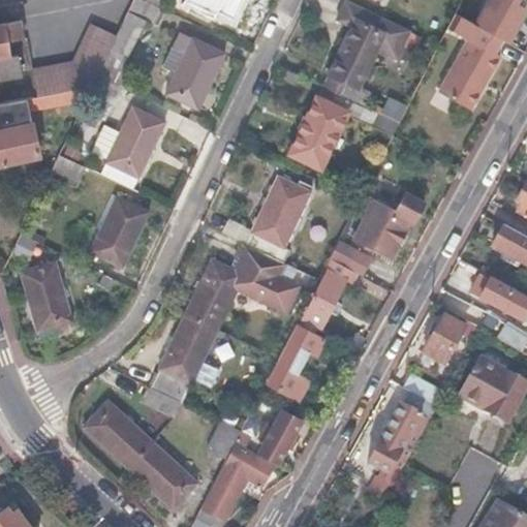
[(133,0),(119,32),(99,73),(93,87),(90,91),(117,103),(125,86),(123,85),(128,73),(121,69),(145,20),(156,25),(163,10),(142,0),(133,0)]
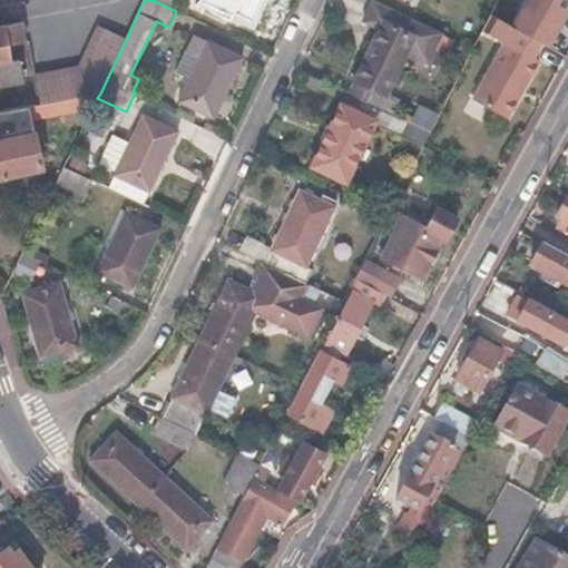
[(199,0),(198,3),(231,20),(238,5),(250,10),(257,8),(260,0),(199,0)]
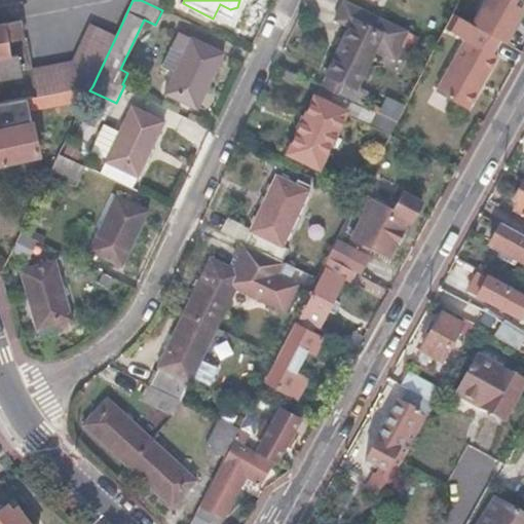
[(482,0),(472,21),(511,41),(523,15),(523,0),(482,0)]
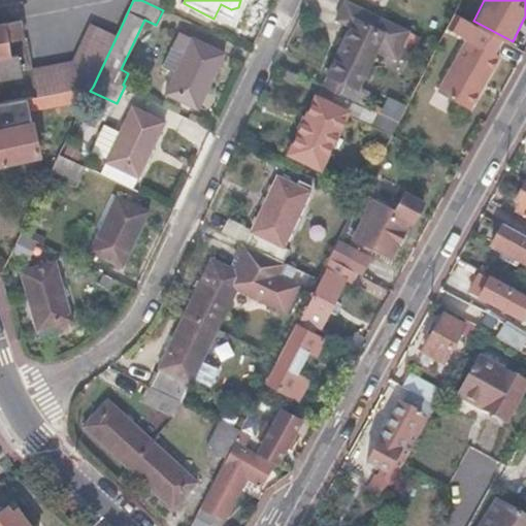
[(447,27),(466,37),(436,91),(469,107),(486,75),(498,54),(493,51),(500,36),(473,21),(455,10),(447,27)]
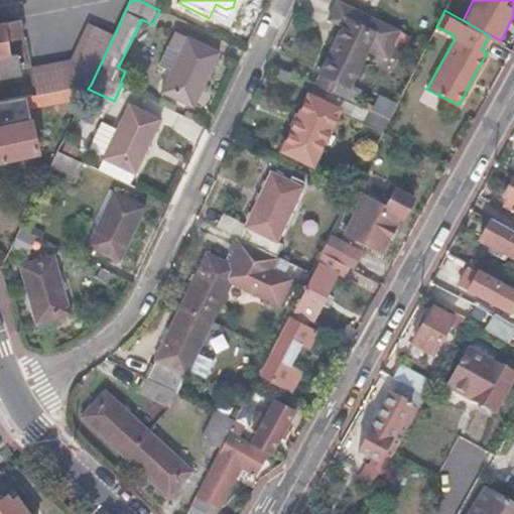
[(44,15),(8,21),(11,40),(27,37),(26,34),(47,30),(44,15)]
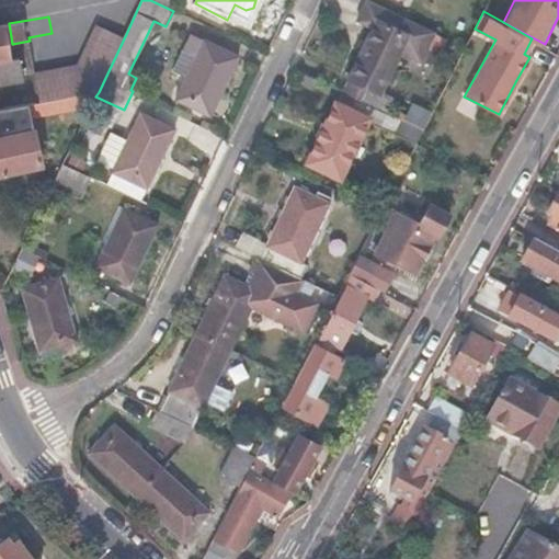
[(348,76),(352,78),(345,90),(340,102),(335,100),(306,160),(340,177),(368,120),(380,125),(388,111),(395,97),(381,90),(389,75),(405,81),(417,57),(401,49),(410,34),(377,18),(348,76)]
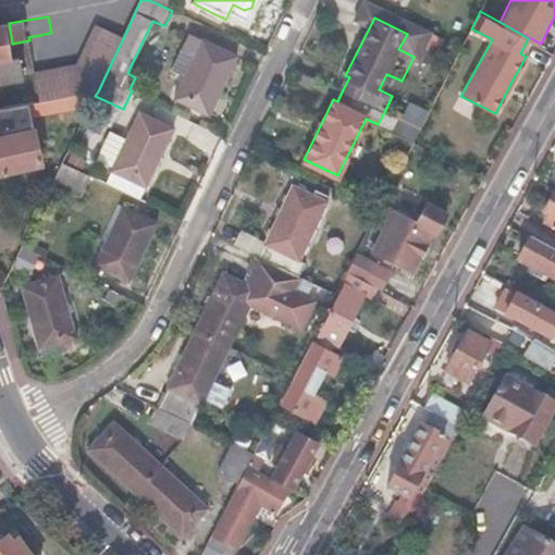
[(125,34),(98,21),(77,61),(37,70),(44,101),(56,99),(98,91),(105,77),(125,34)]
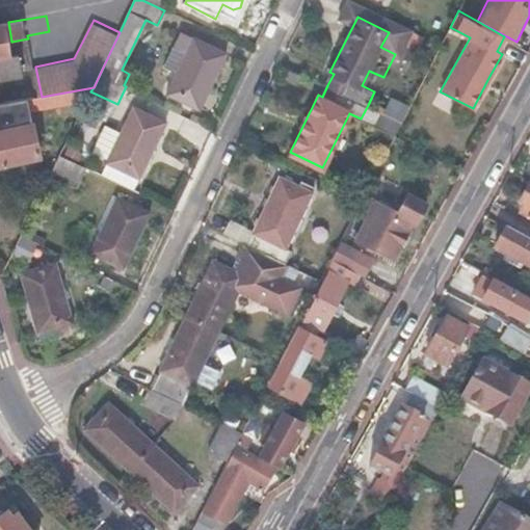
[(0,23),(0,79),(24,76),(21,55),(15,57),(11,42),(8,22),(0,23)]
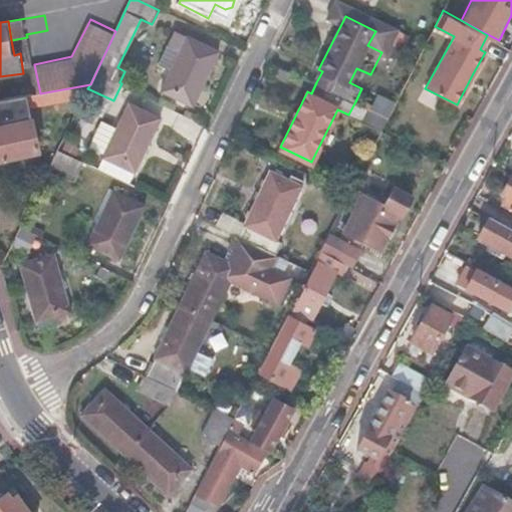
[(219,51),(178,30),(160,65),(173,71),(163,90),(193,104),(219,51)]
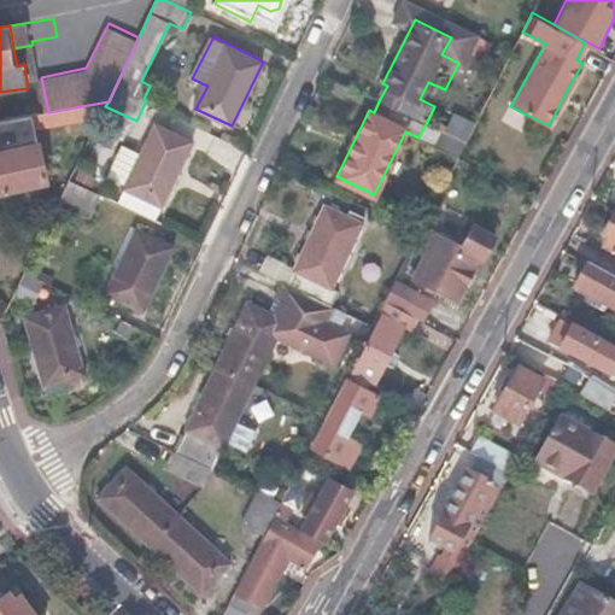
[(48,112),(41,113),(44,126),(64,122),(62,110),(48,112)]
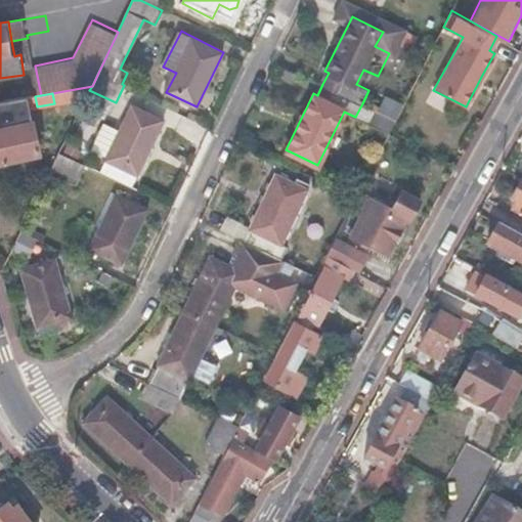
[(29,98),(0,102),(0,160),(0,163),(39,155),(29,98)]
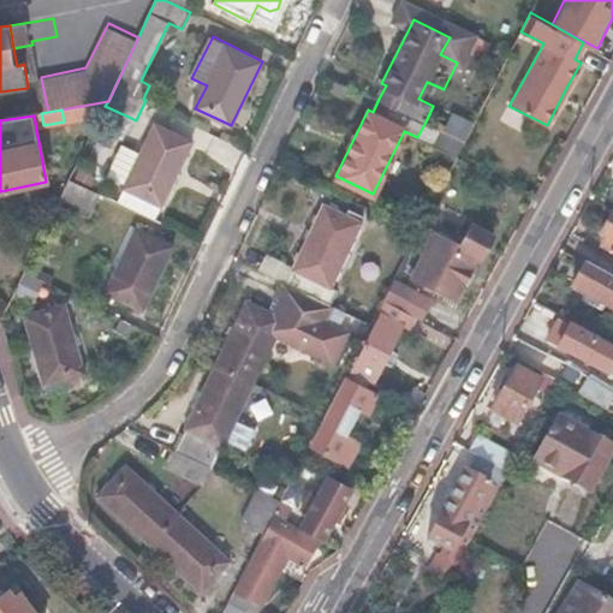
[(192,141),(158,124),(126,189),(161,206),(192,141)]
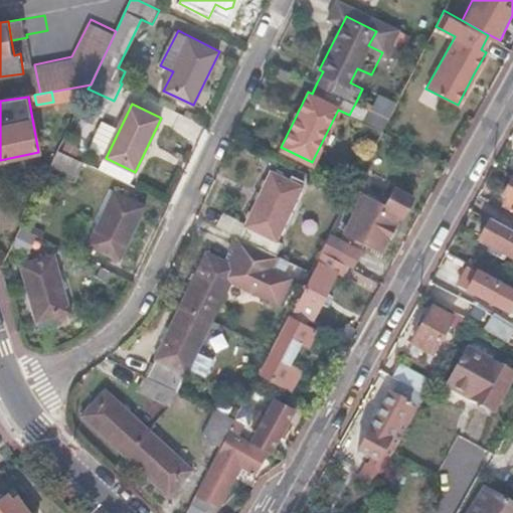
[(86,161),(59,148),(50,169),(74,181),(86,161)]
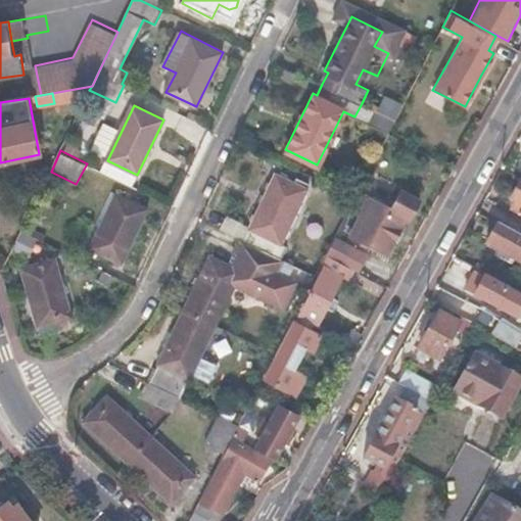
[(238,269),(210,255),(185,310),(149,382),(142,395),(172,412),(180,396),(215,324),(234,285),(287,311),(300,284),(282,276),(288,264),(283,261),(289,247),(282,244),(310,185),(296,179),(294,184),(275,175),(242,241),(246,243),(240,254),(244,257),(238,269)]
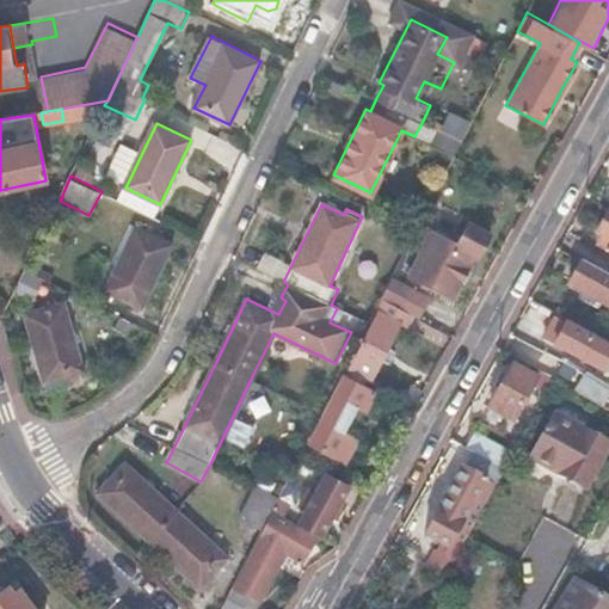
[(455,238),(435,227),(411,272),(451,293),(472,251),(477,253),(488,229),(466,217),(455,238)]
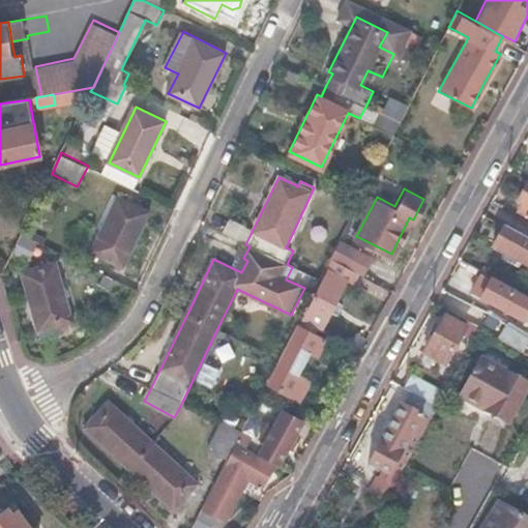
[(149,210),(119,196),(92,251),(121,266),(149,210)]
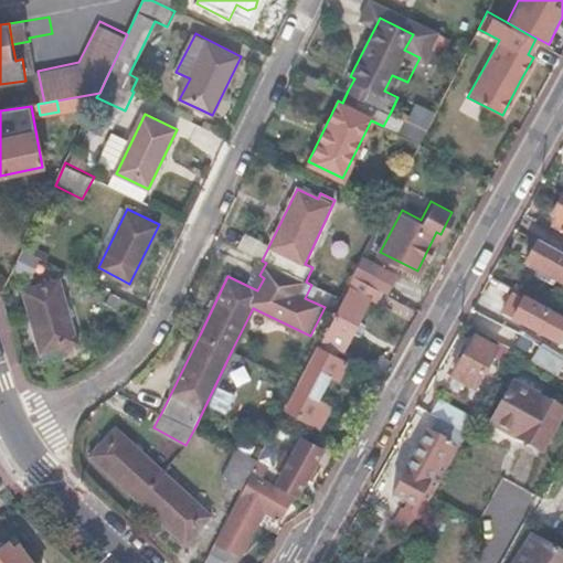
[(562,254),(539,241),(527,264),(562,283),(562,254)]
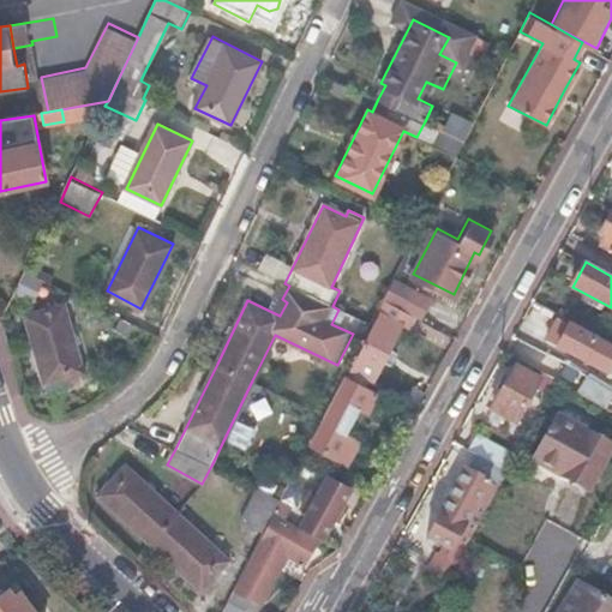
[(432,298),(396,273),(384,297),(388,299),(415,315),(419,317),(432,298)]
